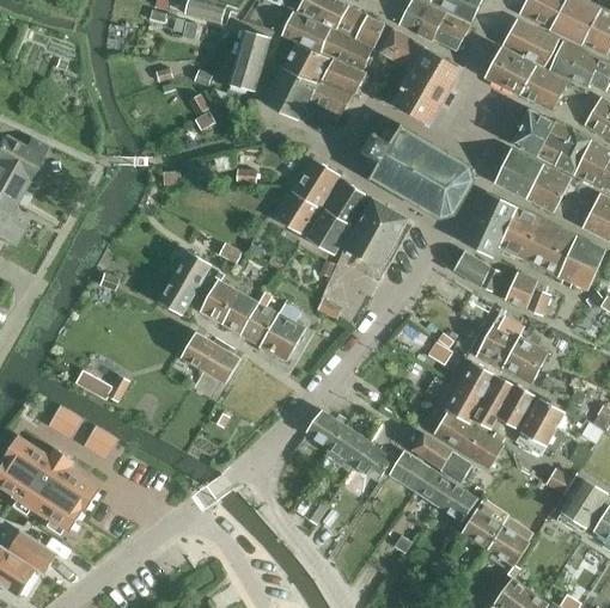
[(220,23),(225,4),(213,0),(188,0),(185,13),(220,23)]
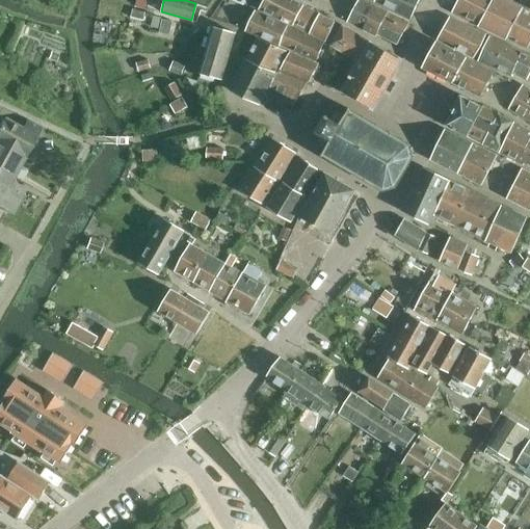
[(262,0),(258,8),(291,25),(301,4),(294,0),(262,0)]
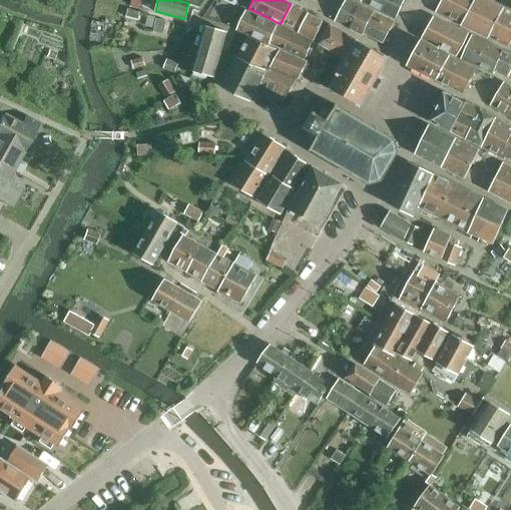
[(363,32),(373,10),(351,0),(343,0),(333,19),(362,34),(363,32)]
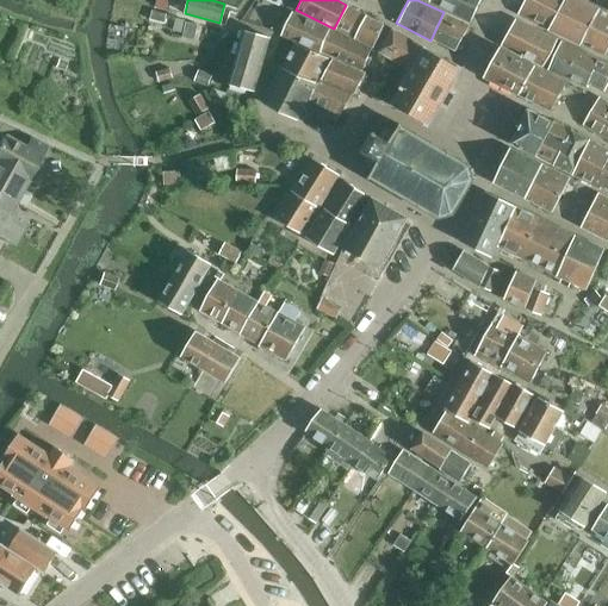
[(428,0),(469,20),(478,0),(428,0)]
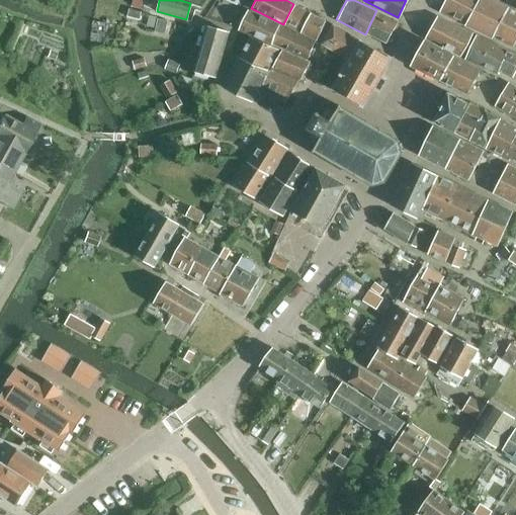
[(463,24),(476,0),(444,0),(438,11),(463,24)]
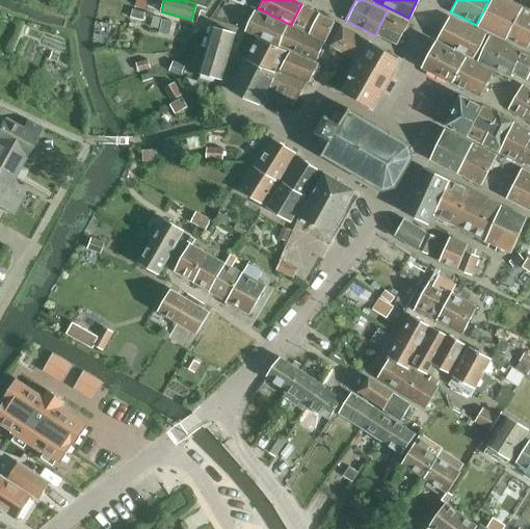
[(488,0),(476,25),(505,38),(506,36),(526,47),(529,38),(529,10),(522,6),(507,0),(488,0)]
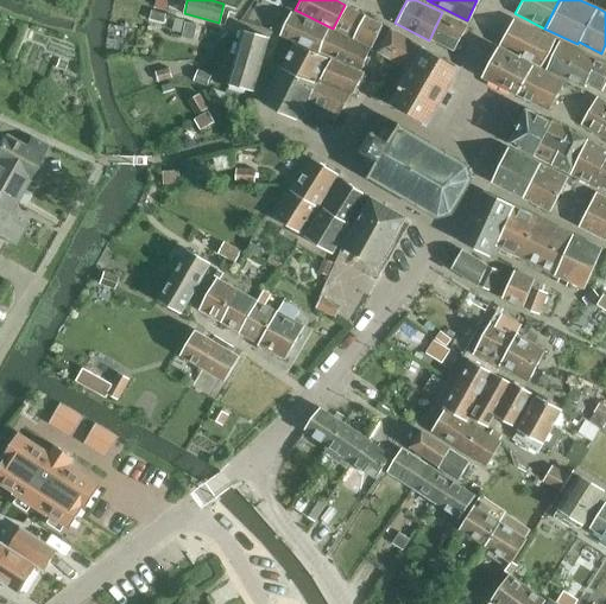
[(346,4),(345,5),(333,29),(371,46),(382,24),(346,4)]
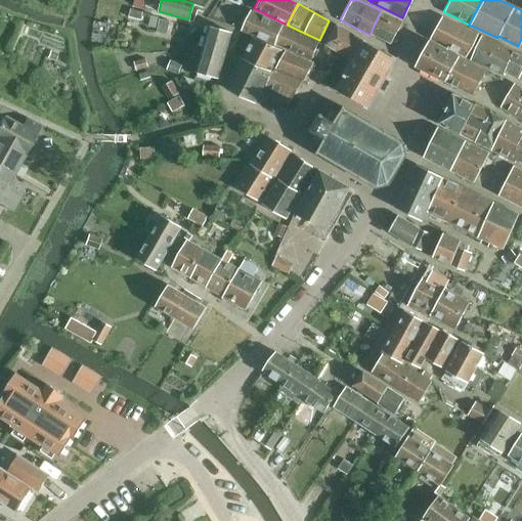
[(129,7),(127,16),(140,19),(142,11),(129,7)]
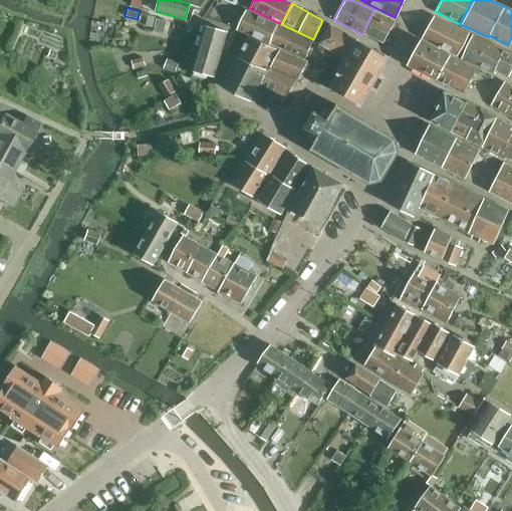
[(268,42),(276,23),(245,9),(236,28),(268,42)]
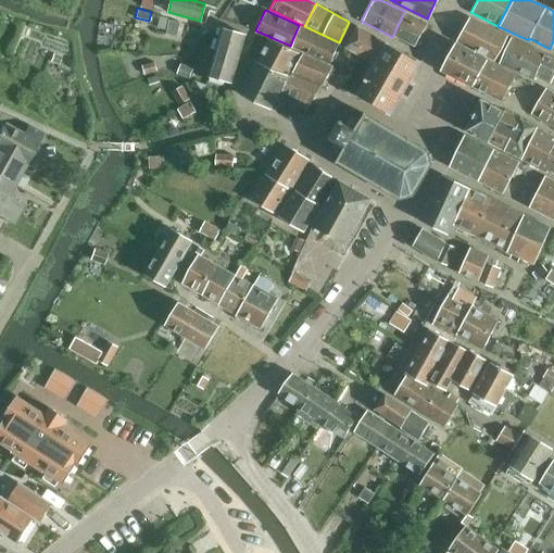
[(404,11),(393,35),(414,45),(426,22),(404,11)]
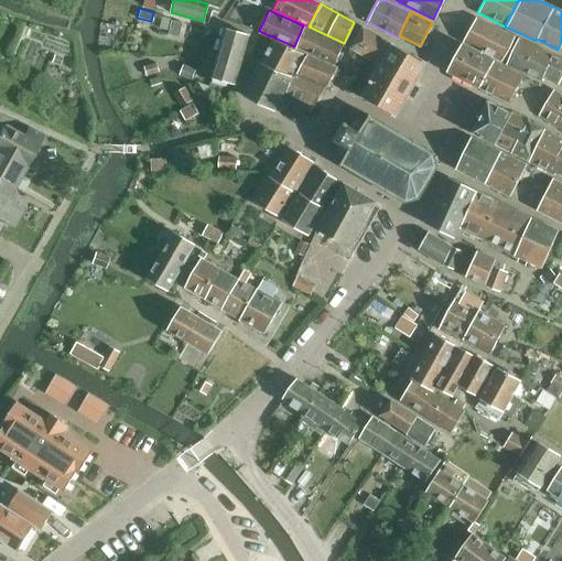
[(500,61),(512,38),(508,35),(509,33),(475,17),(462,41),(500,61)]
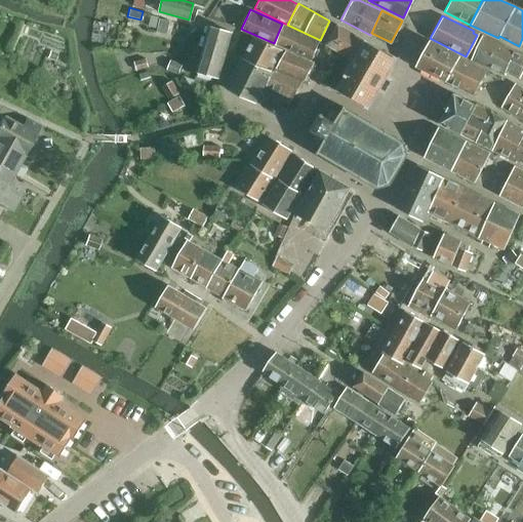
[(282,24),(274,43),(285,48),(286,46),(312,56),(318,40),(296,30),(282,24)]
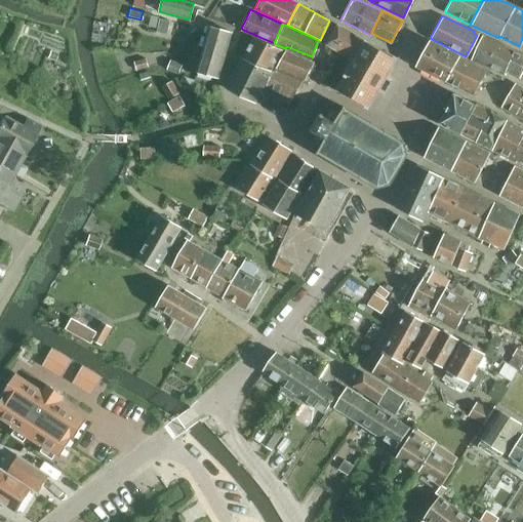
[(218,77),(231,31),(208,25),(196,71),(218,77)]
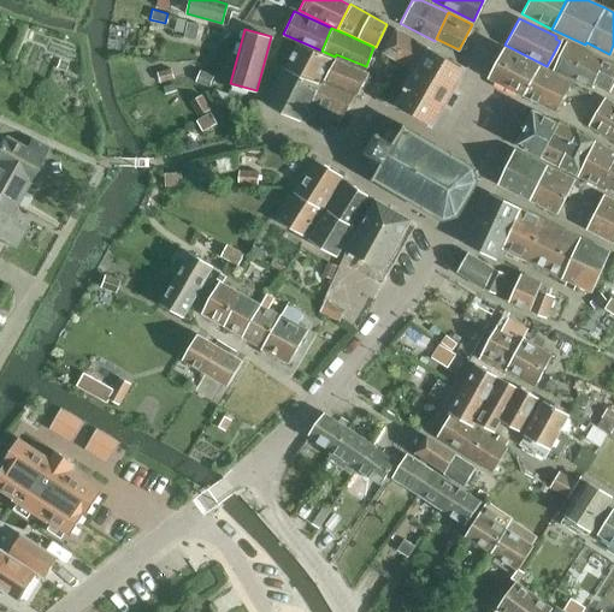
[(452,106),(458,95),(450,90),(464,69),(395,29),(383,51),(413,69),(403,87),(406,88),(396,105),(431,124),(443,102),(452,106)]
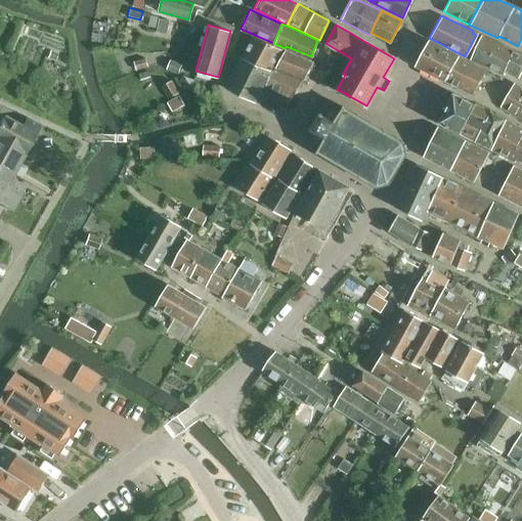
[(469,58),(484,66),(502,75),(504,70),(517,76),(521,64),(521,53),(481,34),(469,58)]
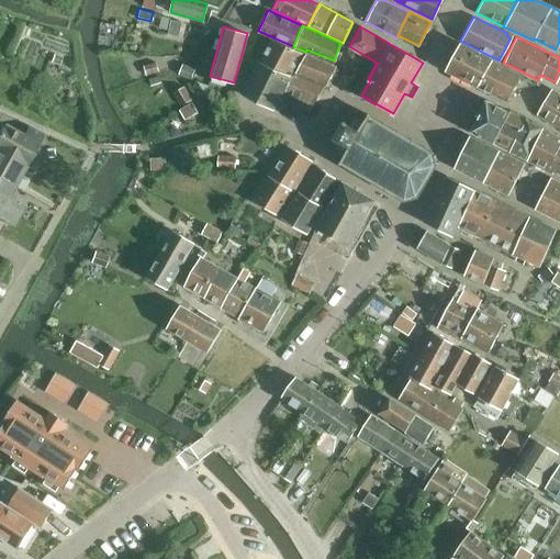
[(258,62),(290,75),(291,75),(293,71),(302,53),(270,40),(262,54),(257,51),(254,58),(258,60),(258,62)]
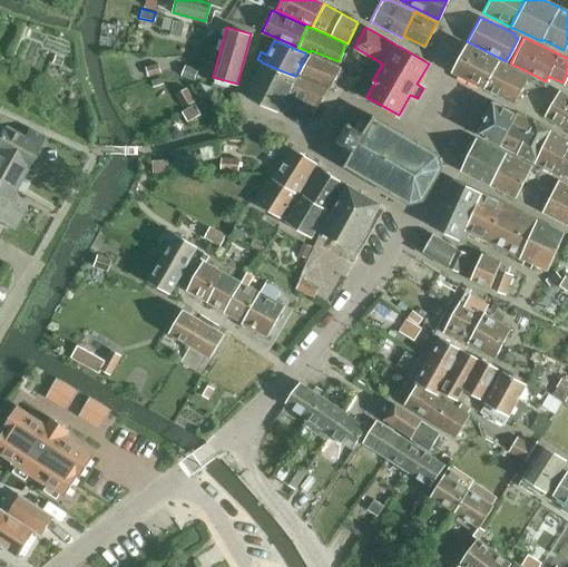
[(483,88),(499,60),(466,44),(451,71),(483,88)]
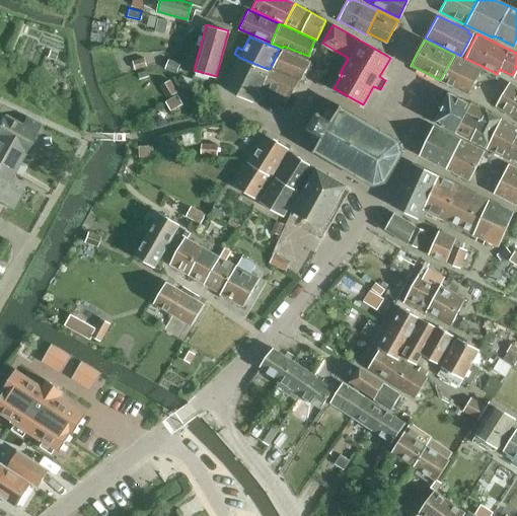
[(272,66),(301,78),(310,61),(281,49),(272,66)]
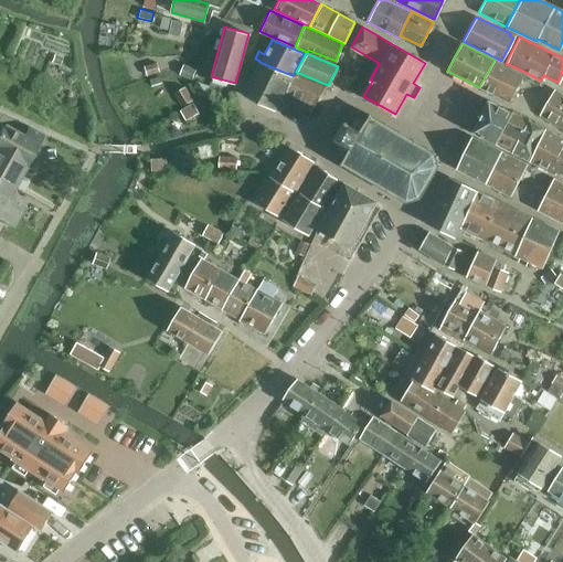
[(495,60),(479,87),(509,102),(523,75),(495,60)]
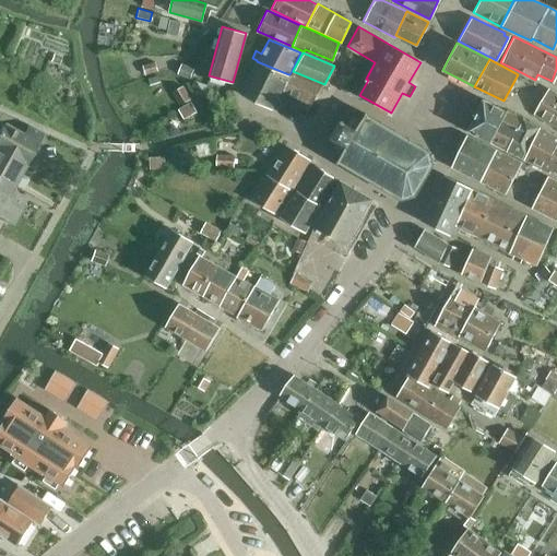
[(144,74),(157,70),(154,60),(141,64),(144,74)]
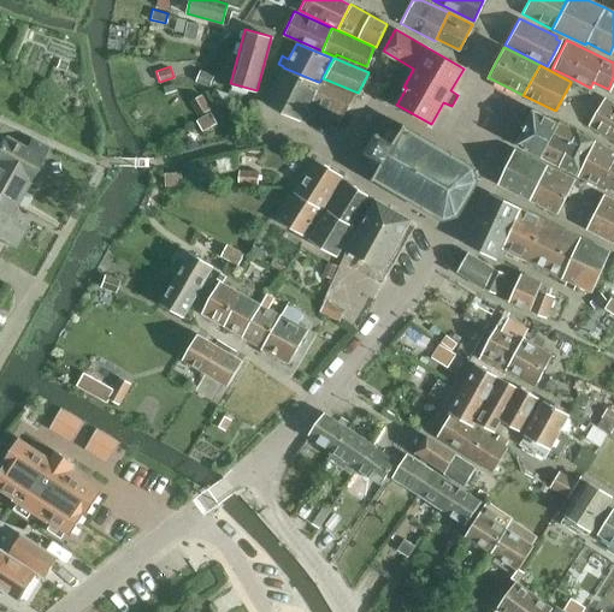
[(318,82),(283,67),(265,102),(300,119),(318,82)]
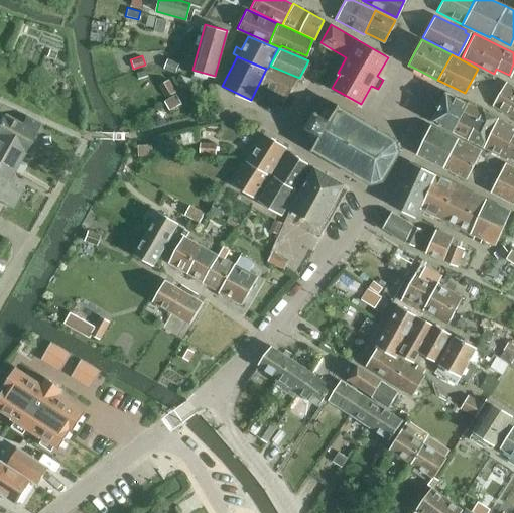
[(162,68),(174,72),(178,62),(166,57),(162,68)]
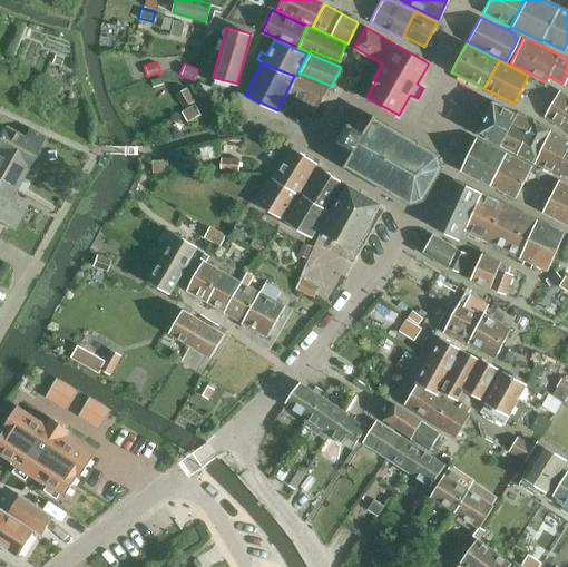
[(331,86),(299,72),(297,72),(295,76),(287,93),(303,99),(299,106),(313,111),(327,86),(330,87),(331,86)]
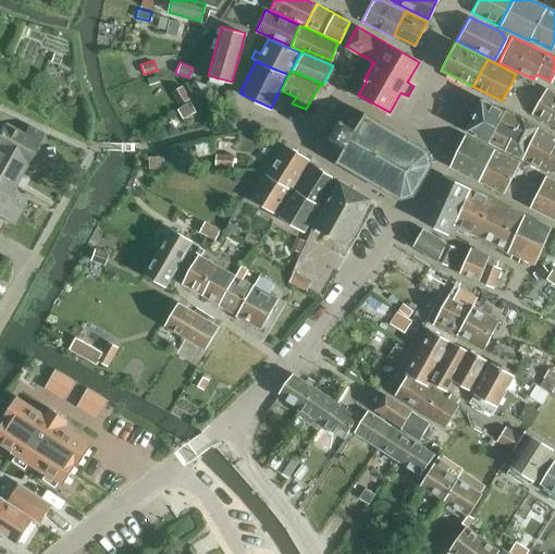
[(179,102),(188,97),(181,84),(171,89),(179,102)]
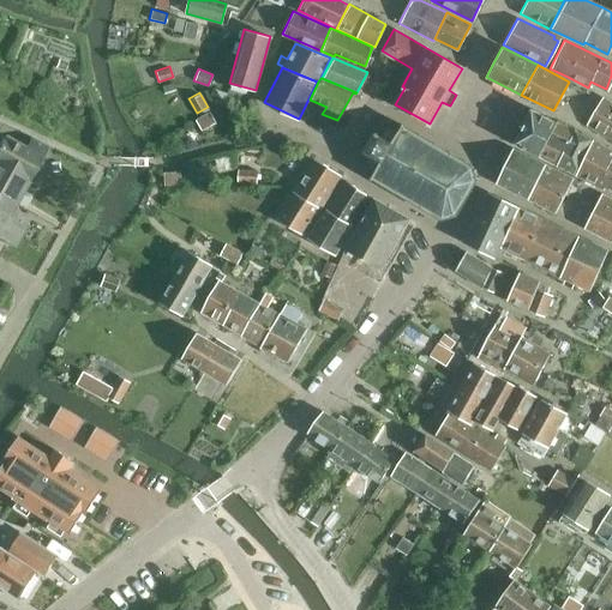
[(611,139),(611,102),(601,96),(585,124),(611,139)]
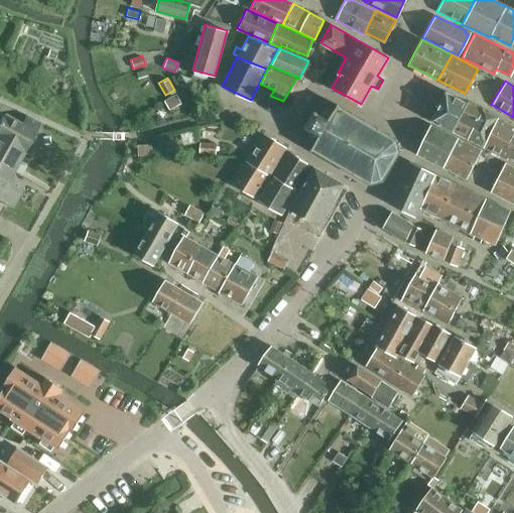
[(458,134),(474,105),(468,102),(444,91),(430,120),(452,132),(453,131),(458,134)]
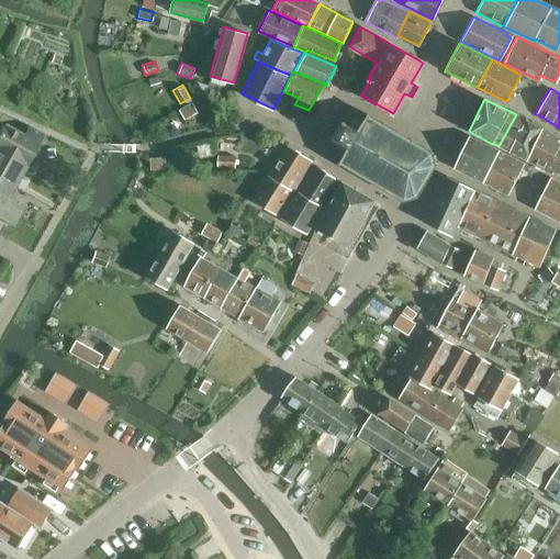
[(191,100),(178,108),(183,118),(197,110),(191,100)]
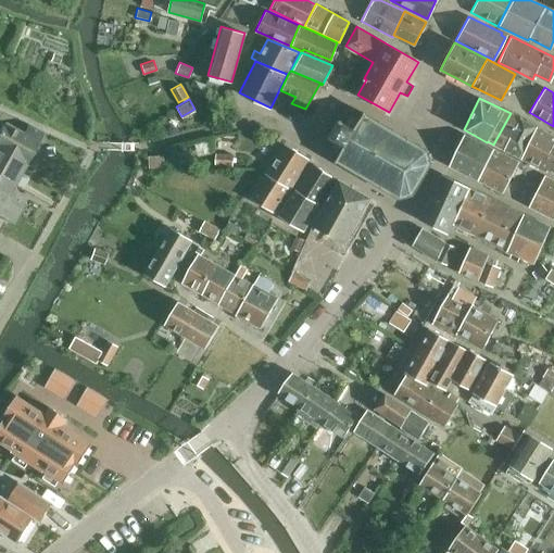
[(426,151),(362,112),(359,118),(350,113),(344,123),(340,121),(330,137),(335,140),(329,149),(338,154),(335,160),(399,198),(412,195),(429,163),(426,151)]
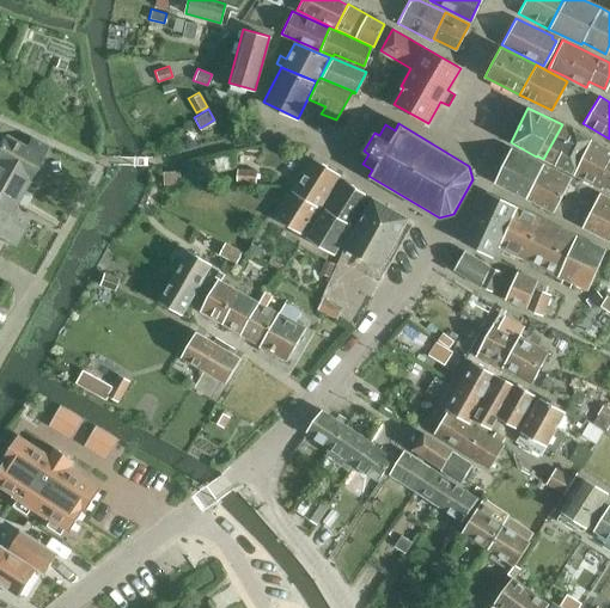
[(562,124),(543,159),(571,173),(589,137),(562,124)]
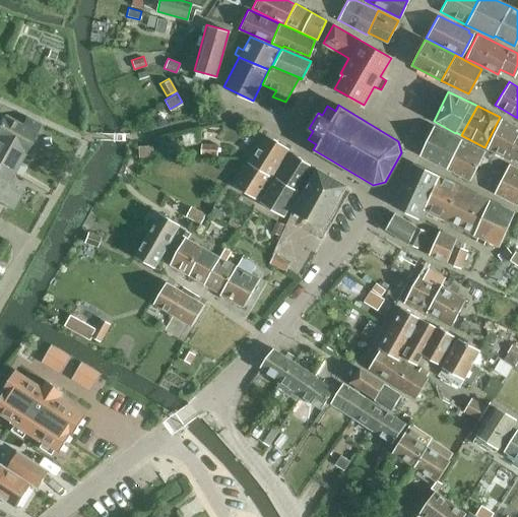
[(0,139),(22,152),(36,128),(39,123),(24,116),(19,124),(2,114),(0,118),(0,139)]
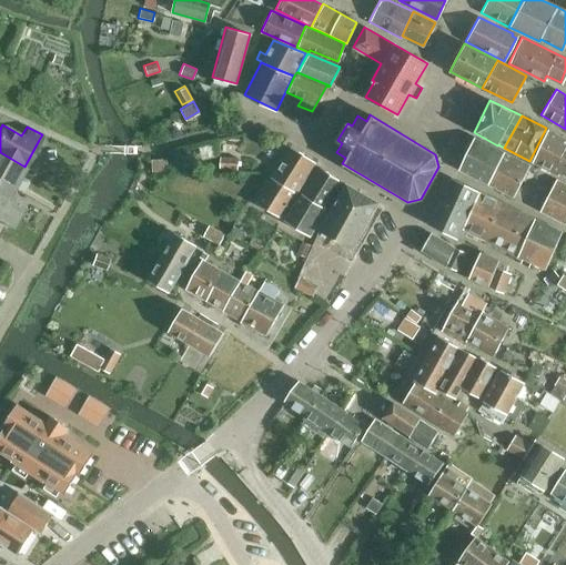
[(558,173),(565,158),(565,138),(547,129),(532,161),(557,175),(558,173)]
